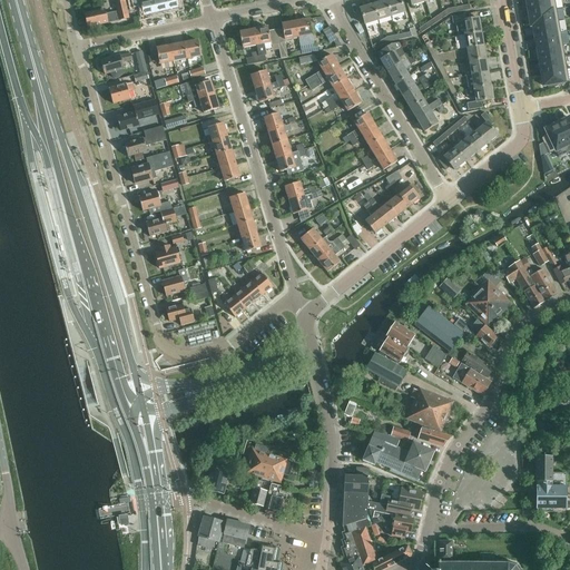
[(129,19),(125,0),(116,2),(118,12),(106,15),(105,11),(85,16),(88,29),(115,23),(115,22),(119,21),(129,19)]
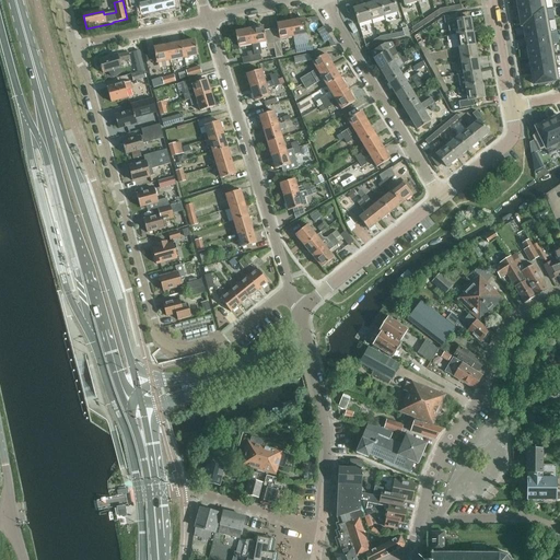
[(153,13),(149,0),(128,0),(131,9),(139,7),(141,16),(153,13)]
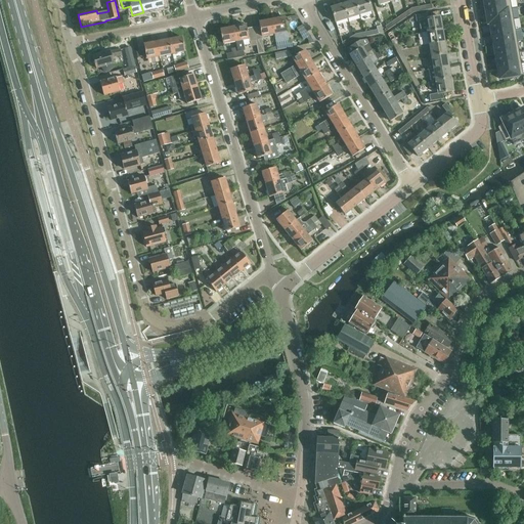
[(154,10),(151,0),(139,0),(143,12),(154,10)]
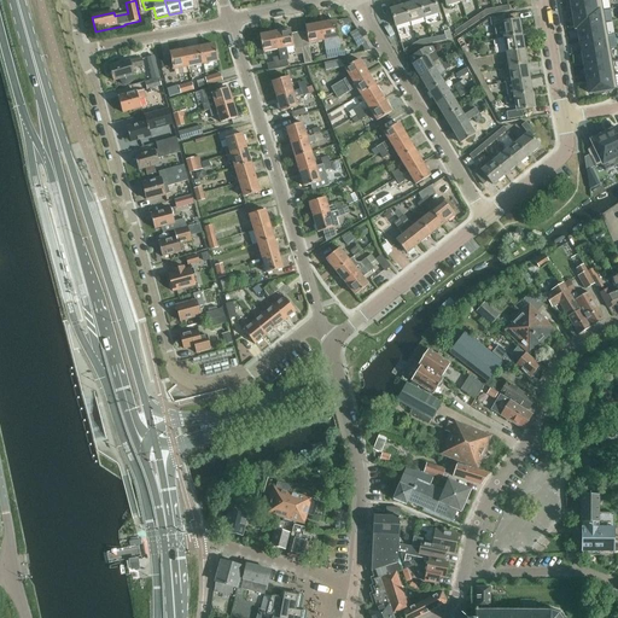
[(194,9),(192,0),(179,0),(181,12),(194,9)]
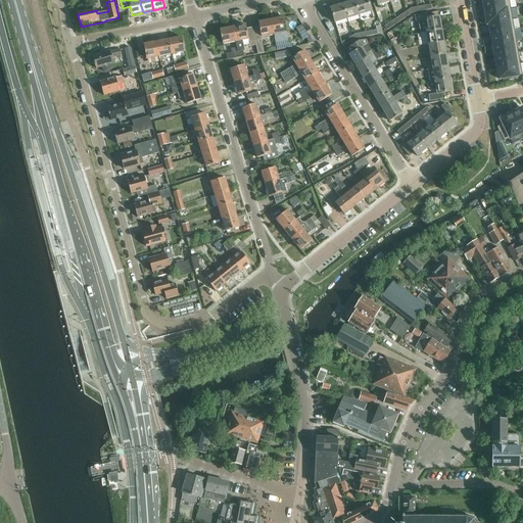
[(358,0),(354,1),(360,16),(371,12),(367,0),(358,0)]
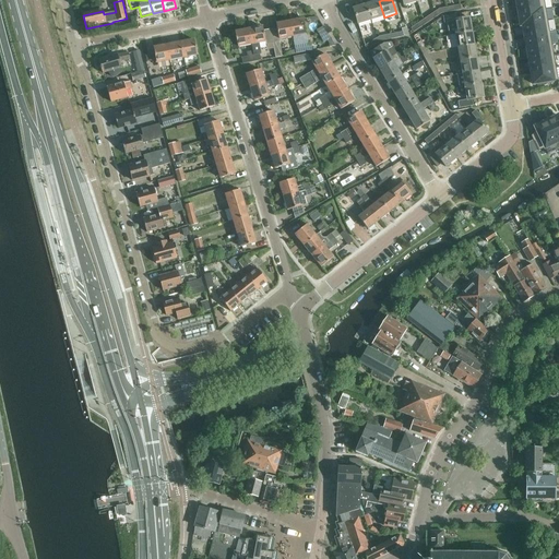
[(544,0),(531,0),(516,2),(519,13),(518,13),(518,14),(546,10),(544,0)]
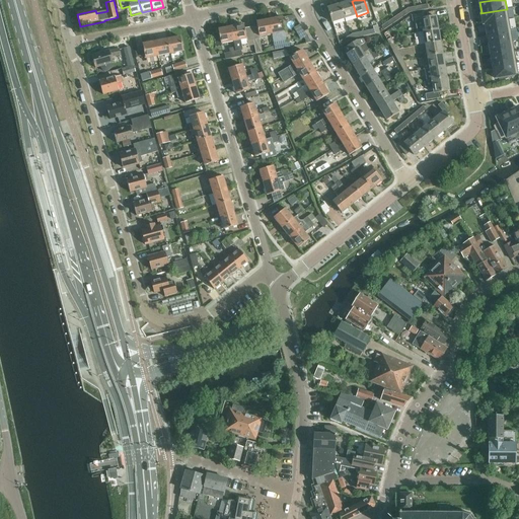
[(357,16),(352,1),(340,5),(345,20),(357,16)]
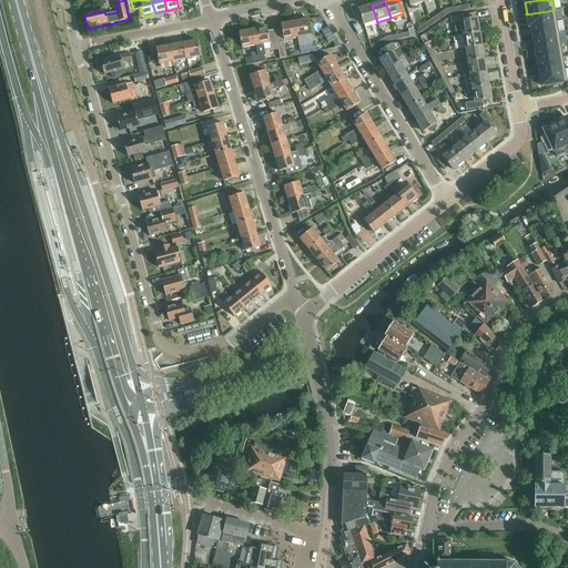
[(364,26),(377,22),(372,6),(358,10),(364,26)]
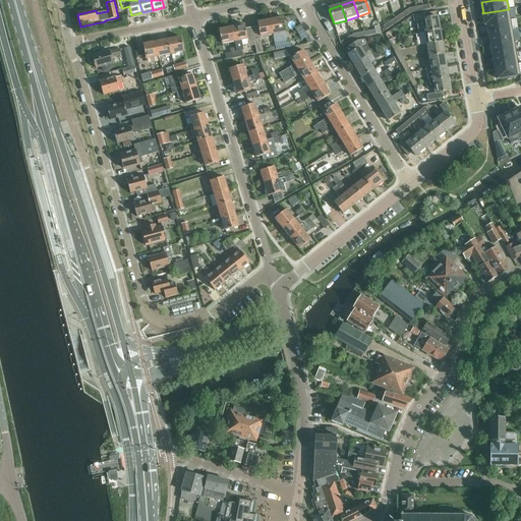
[(417,12),(416,7),(410,8),(404,12),(406,17),(412,13),(417,12)]
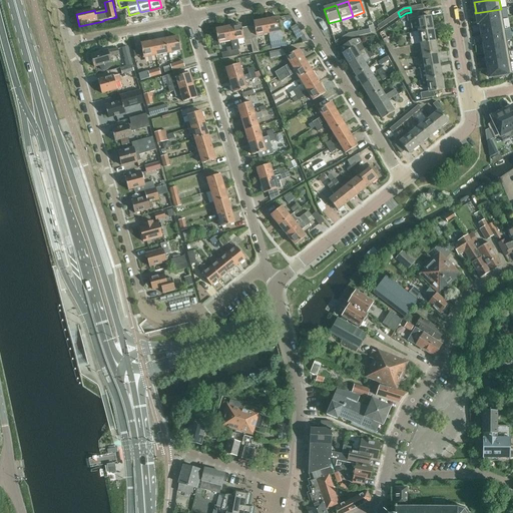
[(501,9),(475,13),(476,14),(477,17),(478,24),(502,19),(501,9)]
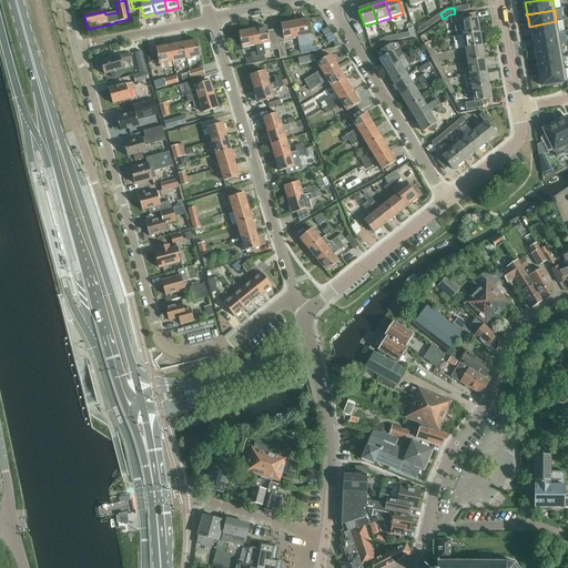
[(443,19),(440,13),(429,21),(430,27),(443,19)]
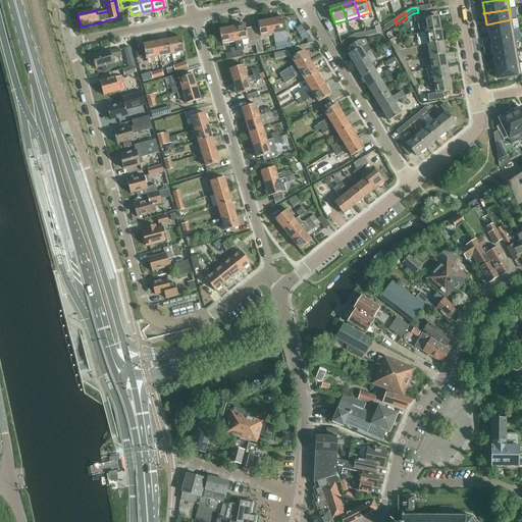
[(425,33),(439,31),(437,17),(426,19),(425,14),(413,16),(414,22),(422,21),(425,33)]
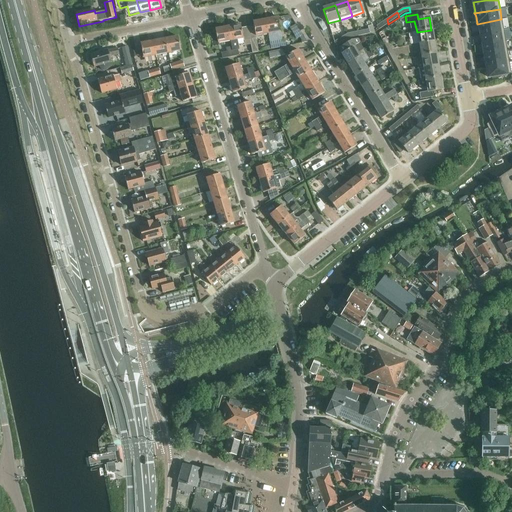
[(265,21),(268,35),(280,33),(278,18),(265,21)]
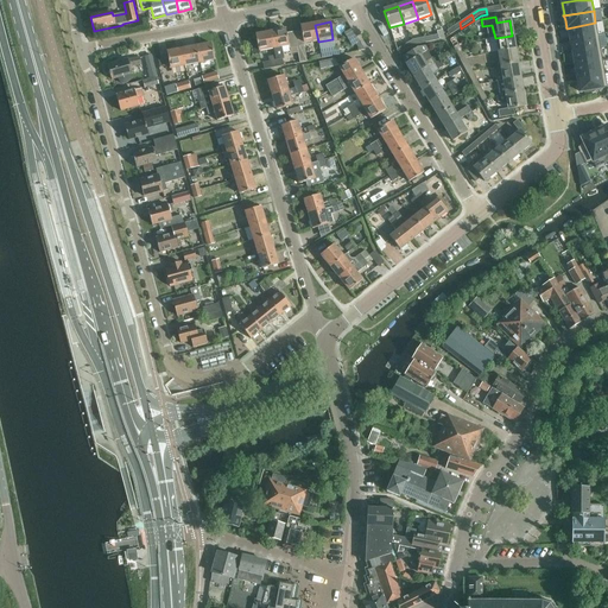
[(461,29),(460,23),(455,26),(453,23),(444,27),(450,36),(461,29)]
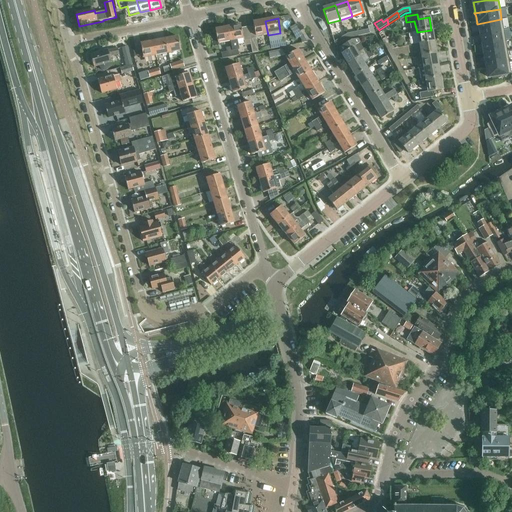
[(501,19),(477,24),(479,24),(481,34),(503,30),(501,19)]
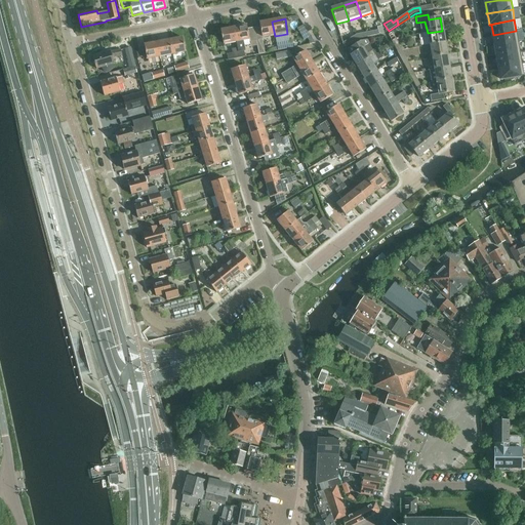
[(263,38),(275,36),(272,22),(259,24),(259,27),(253,28),(255,41),(256,41),(259,54),(266,53),(263,40),(263,38)]
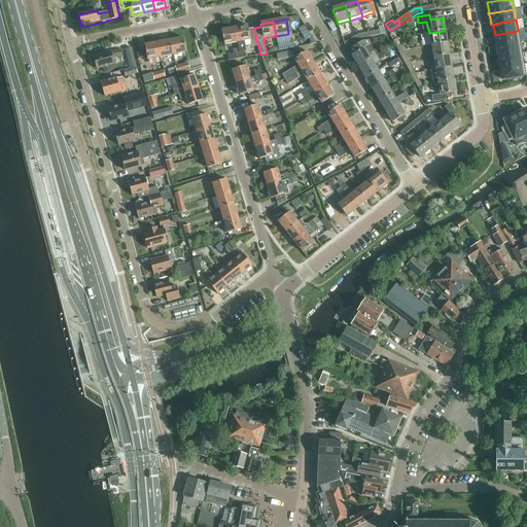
[(366,33),(367,37),(386,34),(383,23),(378,25),(379,28),(380,30),(366,33)]
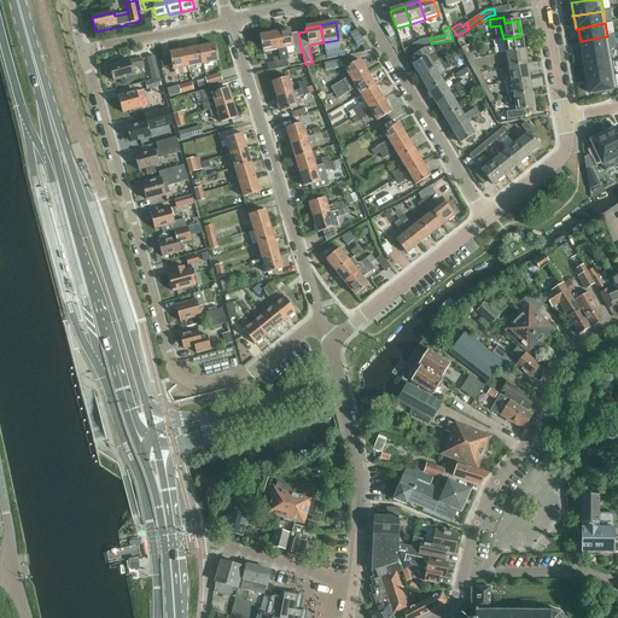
[(290,30),(274,34),(278,51),(279,57),(281,69),(289,68),(287,60),(285,48),(295,47),(295,50),(301,48),(298,33),(291,34),(290,30)]
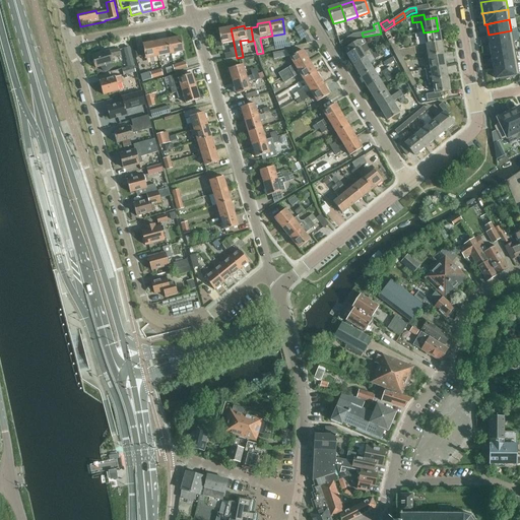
[(221,45),(234,43),(231,28),(218,30),(218,34),(213,35),(215,49),(222,48),(221,45)]
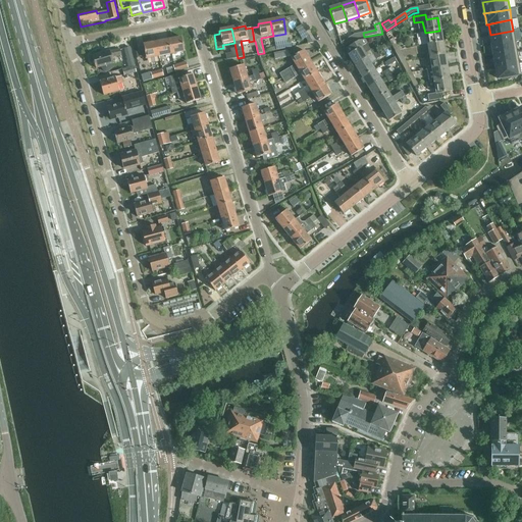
[(427,45),(441,43),(439,31),(425,33),(427,45)]
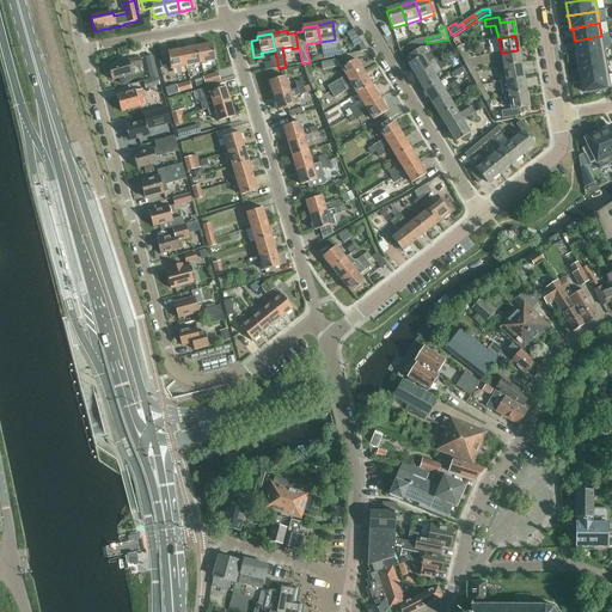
[(601,36),(575,41),(577,53),(604,49),(601,36)]
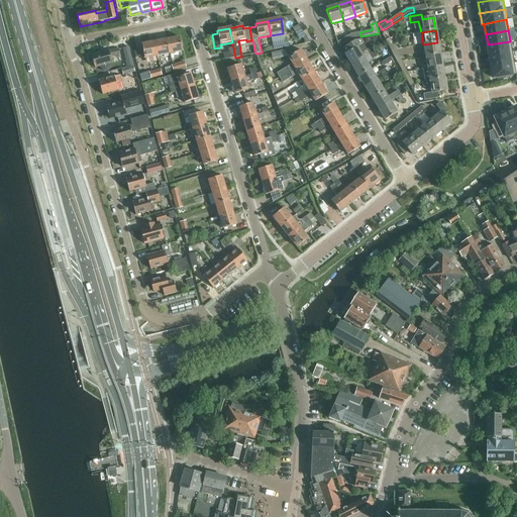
[(350,39),(348,35),(337,42),(340,46),(350,39)]
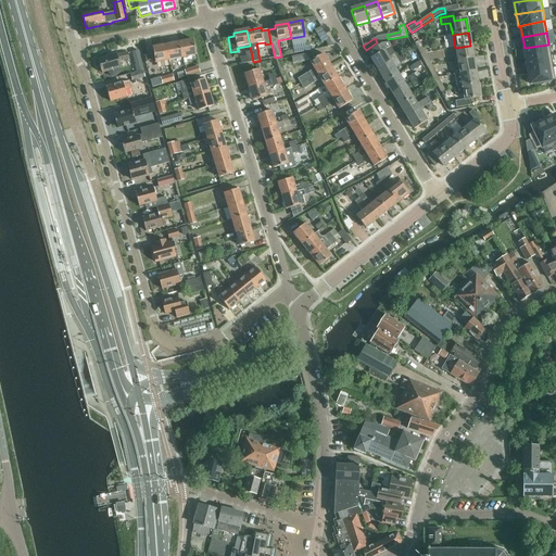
[(179,43),(182,59),(196,57),(193,40),(179,43)]
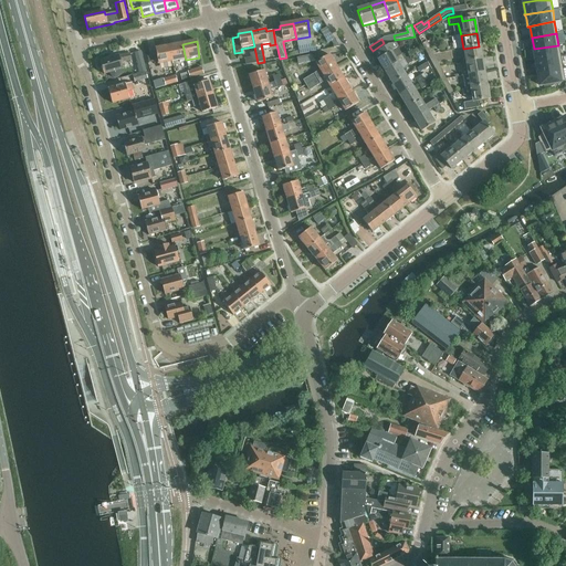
[(306,46),(299,48),(300,54),(316,51),(314,41),(305,43),(306,46)]
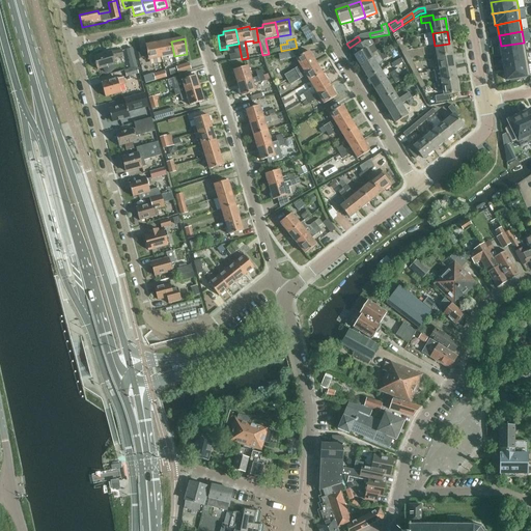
[(407,51),(400,39),(396,42),(402,53),(407,51)]
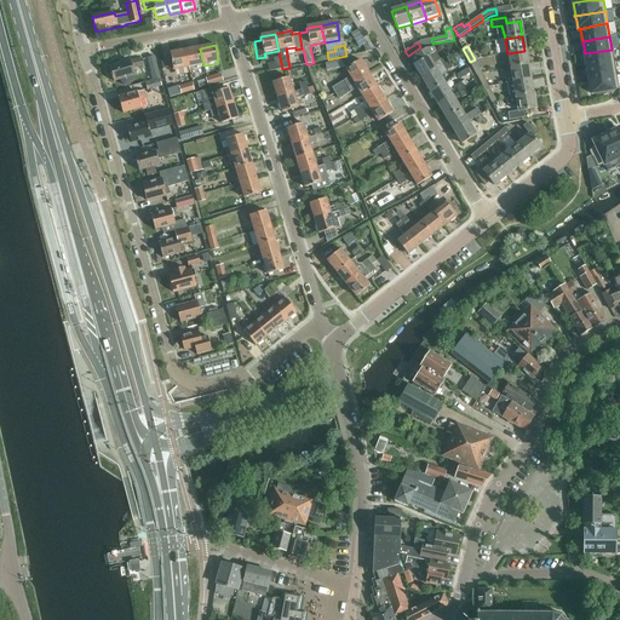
[(440,59),(436,53),(437,52),(434,47),(425,50),(415,56),(420,63),(413,67),(422,80),(436,70),(443,67),(449,62),(446,56),(440,59)]
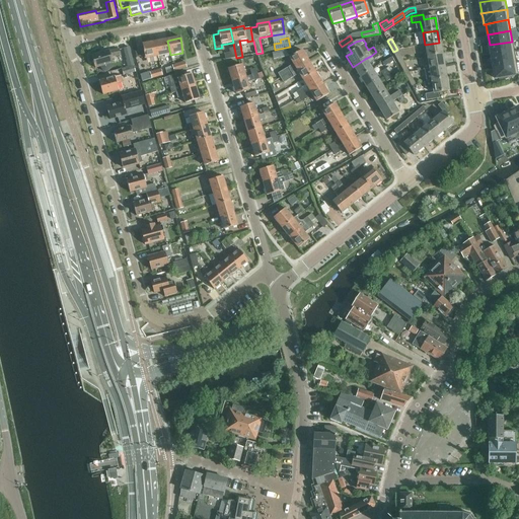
[(170,55),(167,41),(155,43),(157,58),(170,55)]
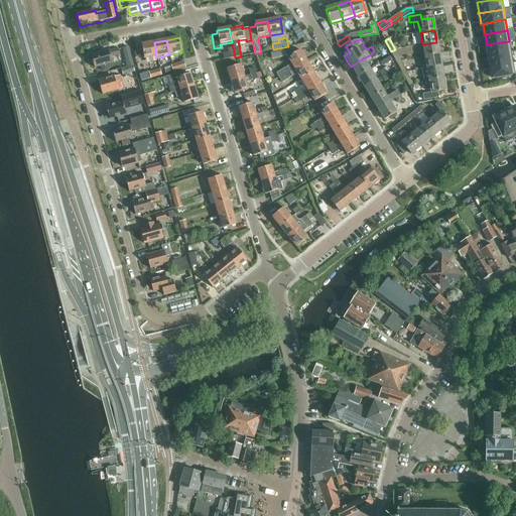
[(509,41),(487,44),(488,55),(511,51),(509,41)]
